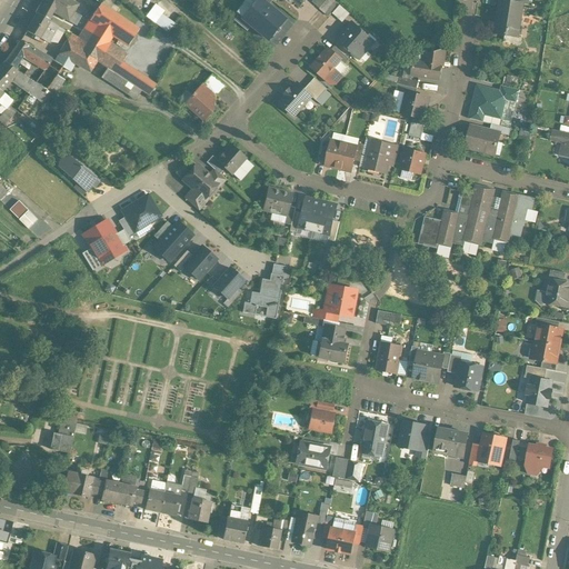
[(43,0),(37,12),(38,12),(48,19),(50,16),(52,11),(77,26),(82,17),(75,12),(79,5),(71,0),(43,0)]
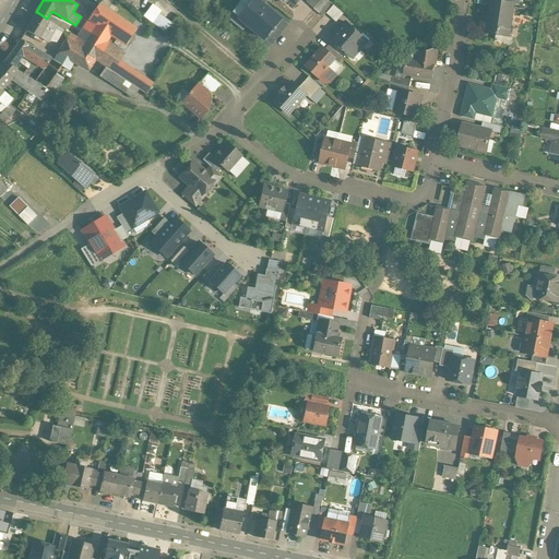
[(264,6),(257,0),(253,0),(239,18),(238,19),(247,25),(263,39),(281,19),(264,6)]
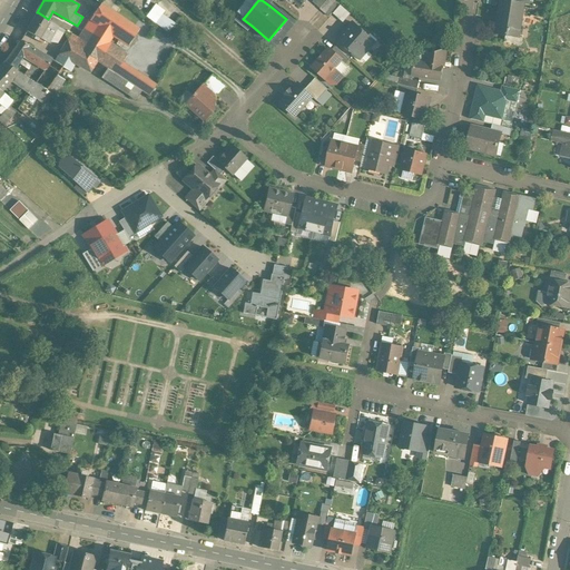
[(326,0),(318,9),(328,17),(340,3),(335,0),(326,0)]
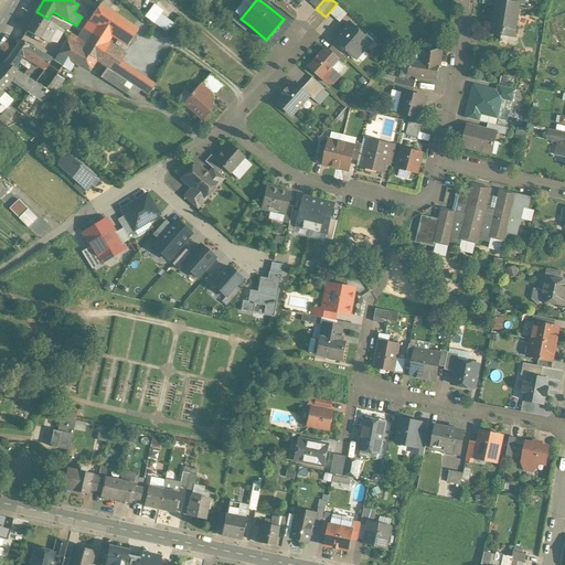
[(508,2),(496,0),(493,17),(489,20),(492,24),(490,33),(513,38),(518,4),(519,3),(508,2)]
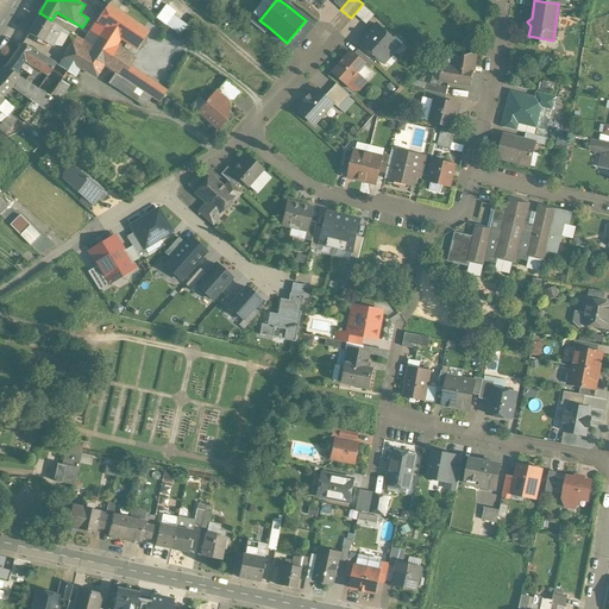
[(110,4),(98,20),(123,37),(138,48),(150,31),(110,4)]
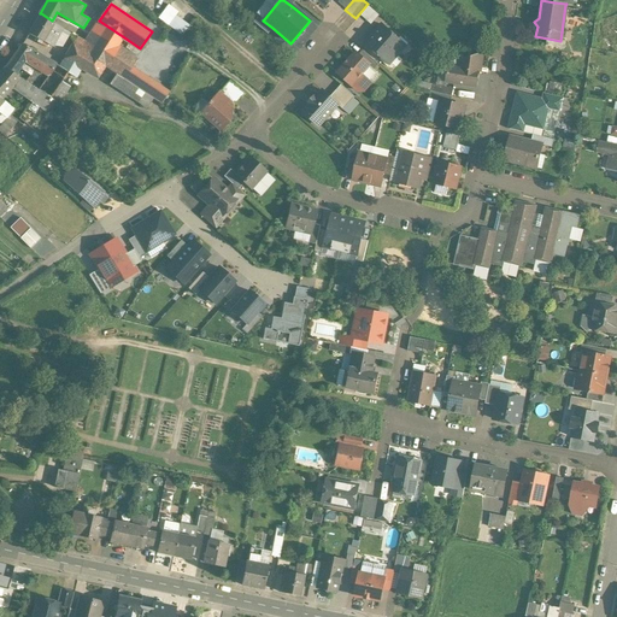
[(54,24),(51,22),(52,21),(41,13),(40,13),(40,15),(41,15),(29,34),(40,39),(39,42),(47,47),(50,45),(54,47),(62,33),(64,29),(54,24)]
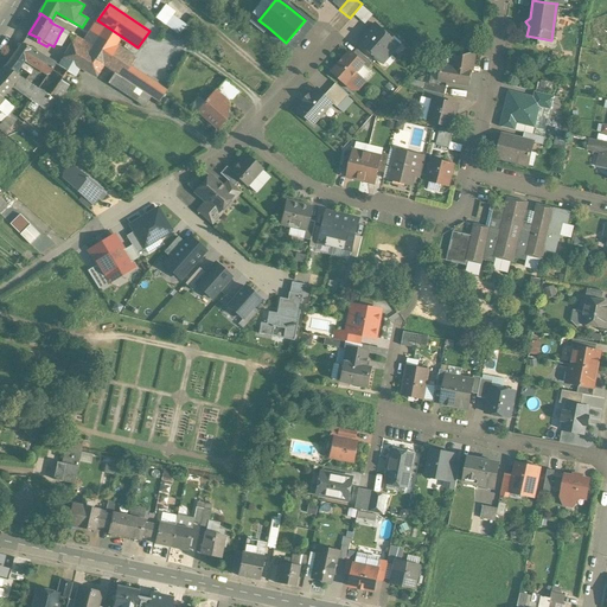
[(187,25),(173,13),(165,23),(179,34),(187,25)]
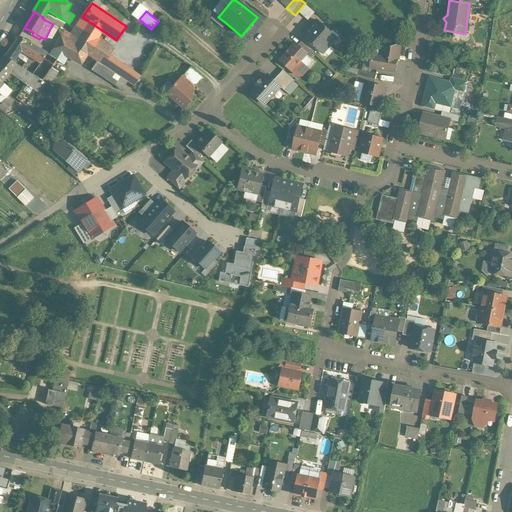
[(226,23),(218,17),(219,16),(215,13),(211,18),(223,28),(226,23)]
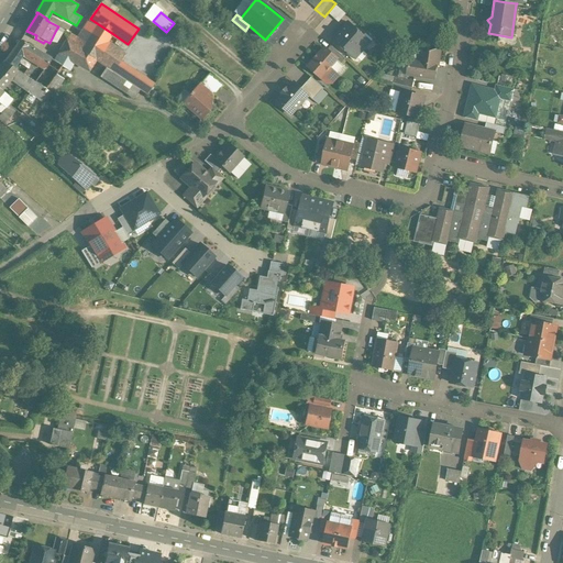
[(92,33),(86,42),(87,43),(81,51),(96,61),(107,68),(114,73),(121,62),(127,54),(108,42),(113,34),(90,19),(85,28),(92,33)]
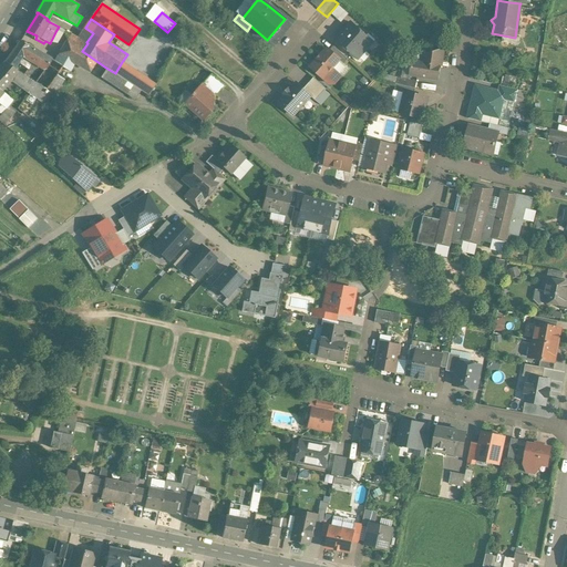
[(371,42),(350,22),(342,31),(364,51),(371,42)]
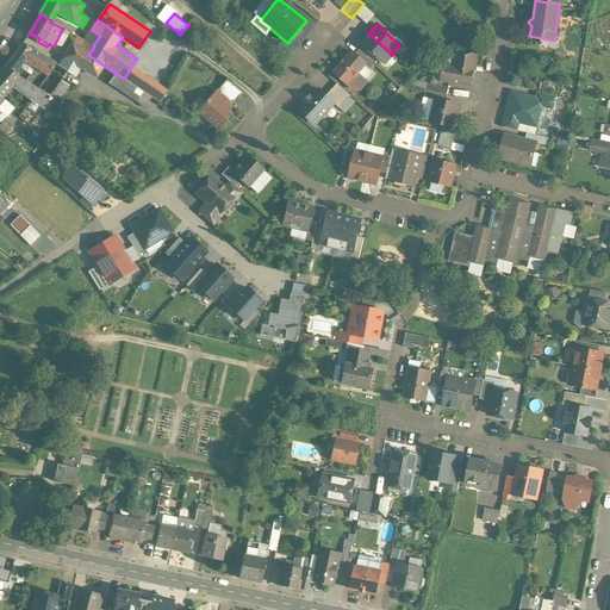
[(100,36),(92,30),(85,41),(93,45),(100,36)]
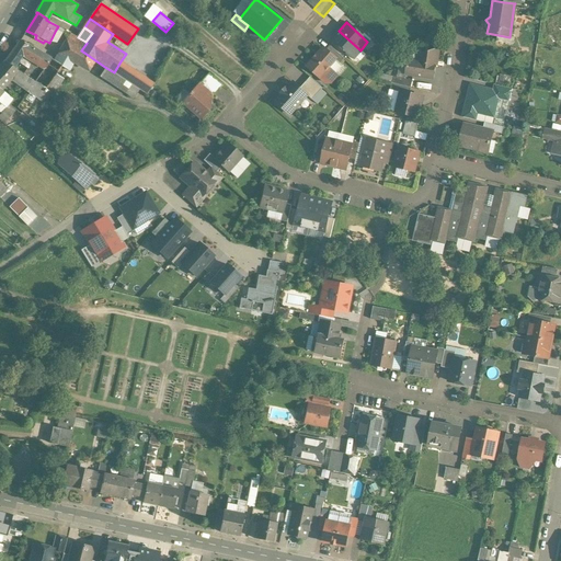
[(361,50),(339,31),(331,38),(353,58),(361,50)]
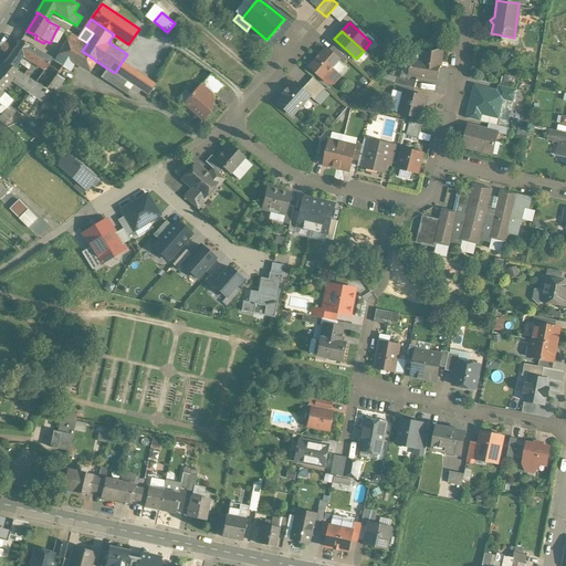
[(79,38),(76,37),(73,43),(77,46),(74,54),(73,53),(70,60),(77,63),(91,71),(96,61),(82,51),(87,43),(86,42),(79,38)]
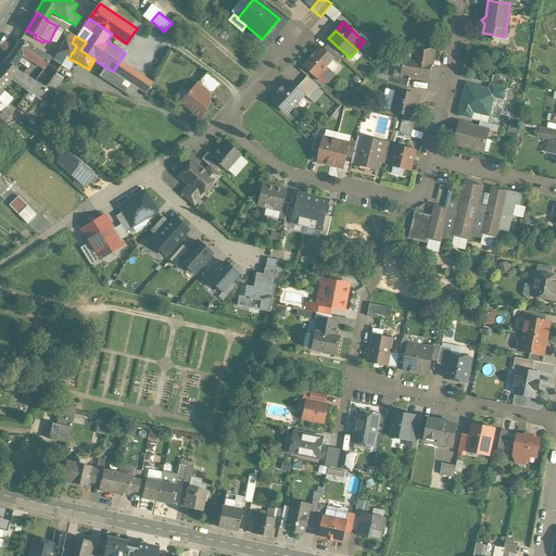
[(21,39),(11,53),(5,61),(14,67),(20,60),(21,61),(24,55),(26,58),(34,62),(45,68),(51,58),(21,39)]
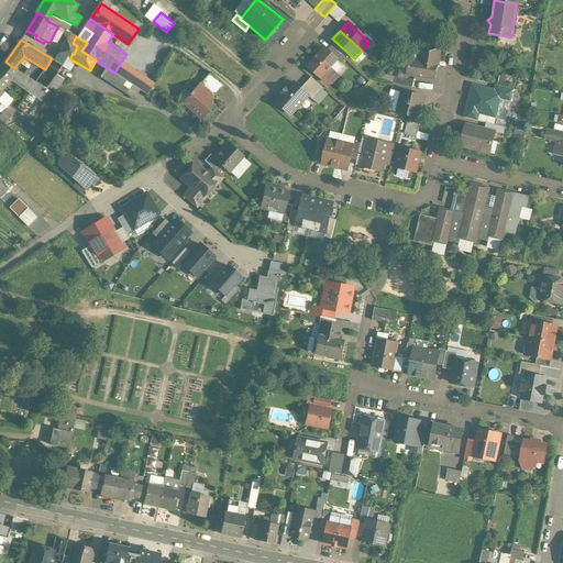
[(73,43),(67,40),(61,54),(69,59),(73,53),(74,54),(77,46),(73,43)]
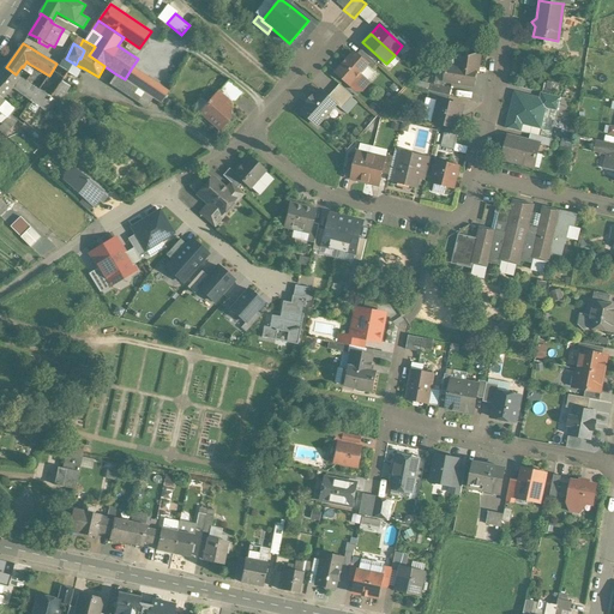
[(458,53),(457,61),(480,54),(481,46),(458,53)]
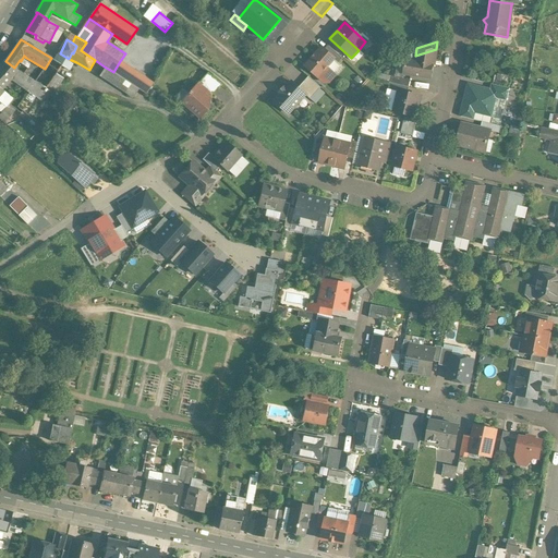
[(342,58),(327,45),(323,50),(334,59),(332,60),(337,64),(337,63),(342,58)]
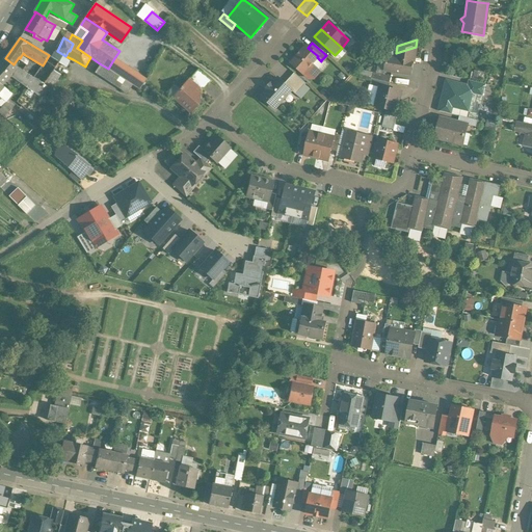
[(308,48),(306,46),(291,62),(303,73),(312,63),(317,57),(318,56),(308,48)]
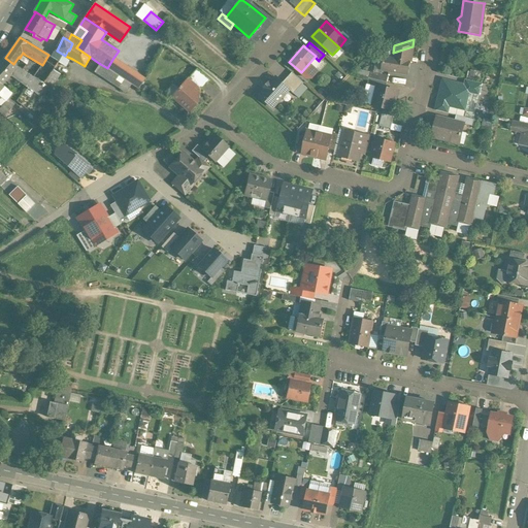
[(413,46),(393,53),(392,58),(408,60),(407,61),(409,62),(413,46)]
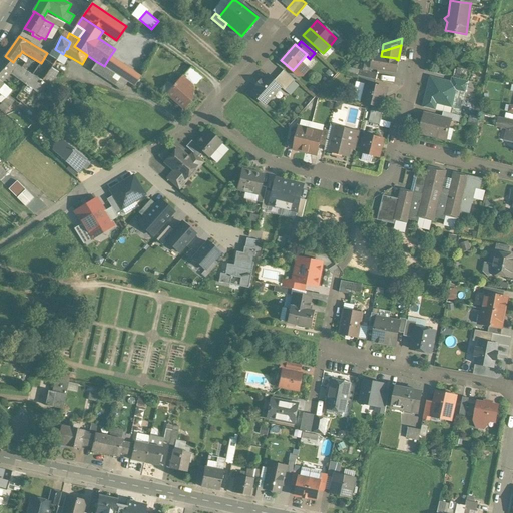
[(63,54),(55,49),(50,55),(58,60),(65,64),(70,57),(63,54)]
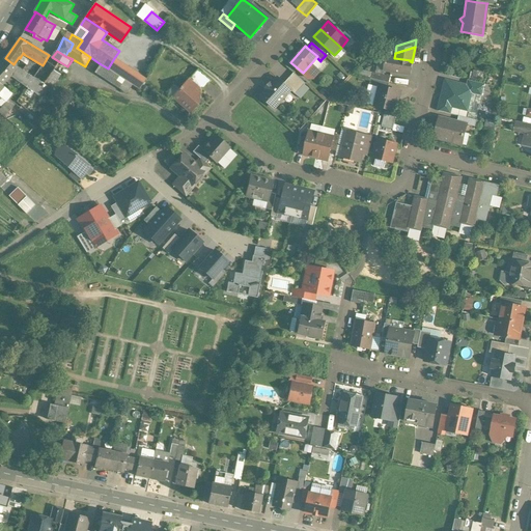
[(19,57),(14,64),(25,71),(28,65),(22,60),(25,55),(23,53),(20,58),(19,57)]
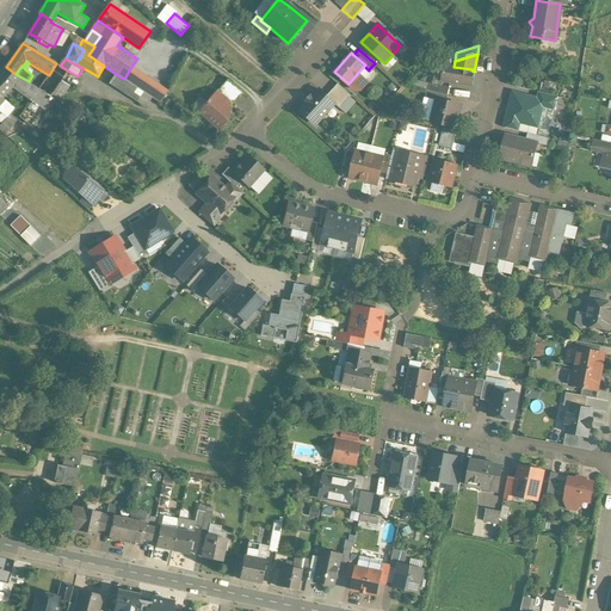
[(37,68),(29,63),(25,69),(32,75),(37,68)]
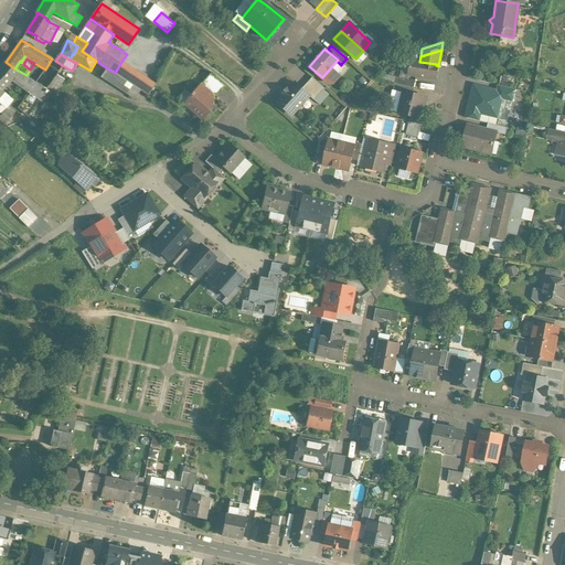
[(43,72),(36,83),(48,91),(48,89),(57,75),(64,66),(55,61),(52,59),(45,70),(43,72)]
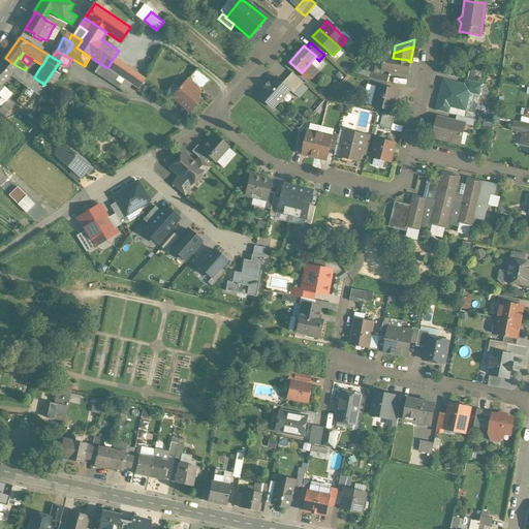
[(319,61),(315,57),(310,63),(317,70),(323,64),(319,60),(319,61)]
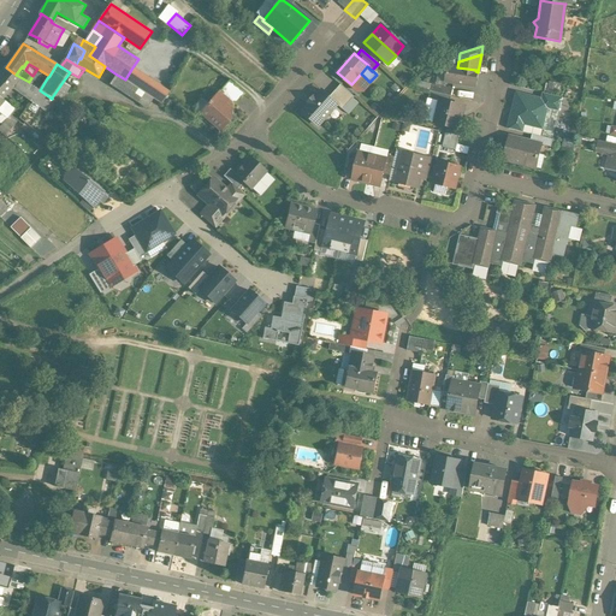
[(457,67),(448,66),(445,82),(473,87),(475,71),(477,70),(457,67)]
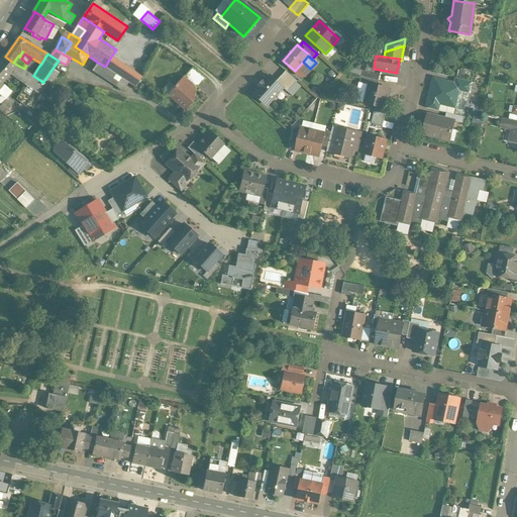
[(29,73),(24,69),(13,63),(5,57),(0,62),(0,81),(2,83),(7,77),(12,82),(16,77),(26,85),(37,92),(37,91),(40,87),(45,90),(48,86),(43,83),(33,76),(29,73)]
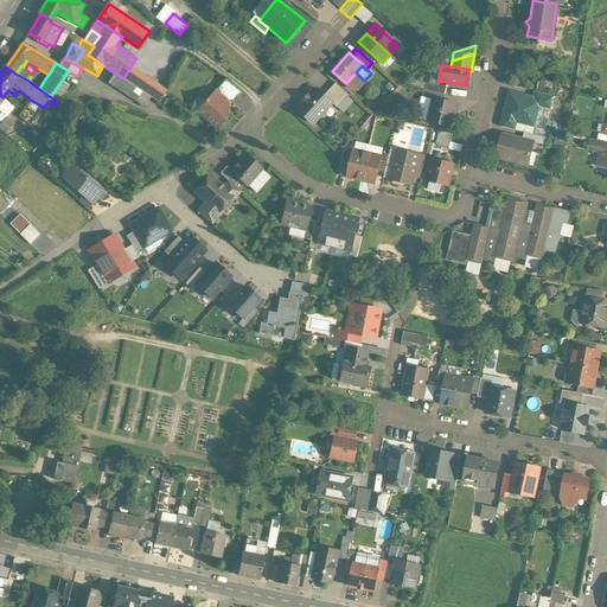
[(148,78),(131,66),(123,78),(141,90),(148,78)]
